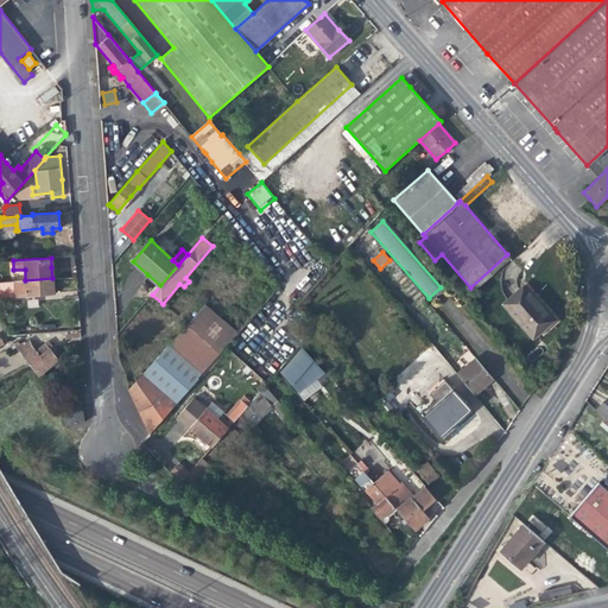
[(328,266),(320,258),(310,268),(318,277),(328,266)]
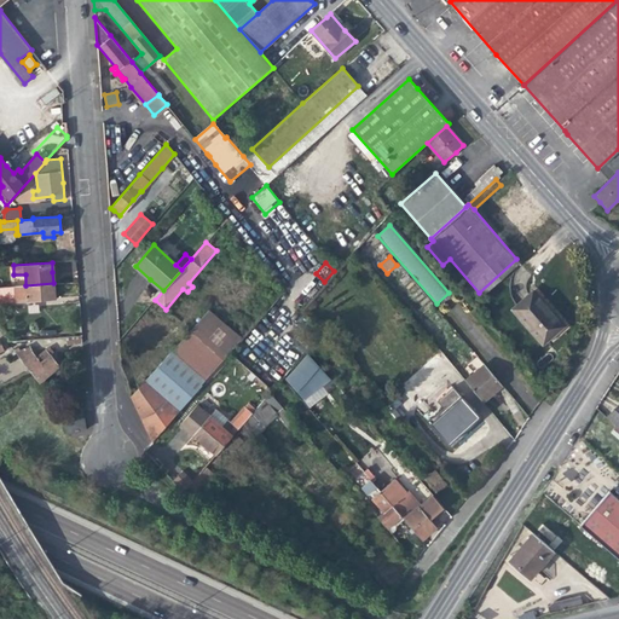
[(308,277),(289,294),(294,299),(300,306),(319,291),(308,277)]
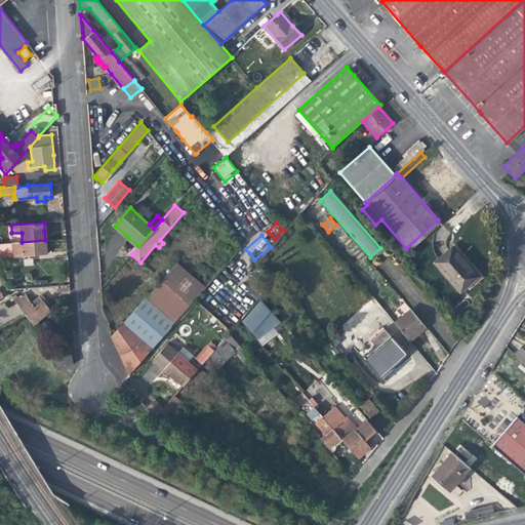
[(46,253),(45,240),(22,242),(3,243),(4,251),(12,251),(13,256),(36,254),(46,253)]
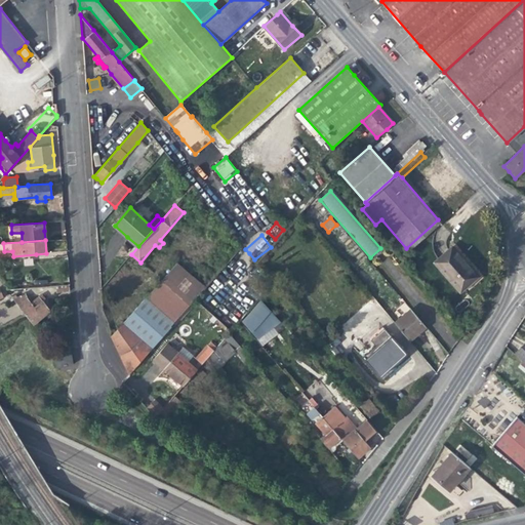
[(451,246),(437,259),(434,263),(459,291),(478,276),(459,255),(451,246)]
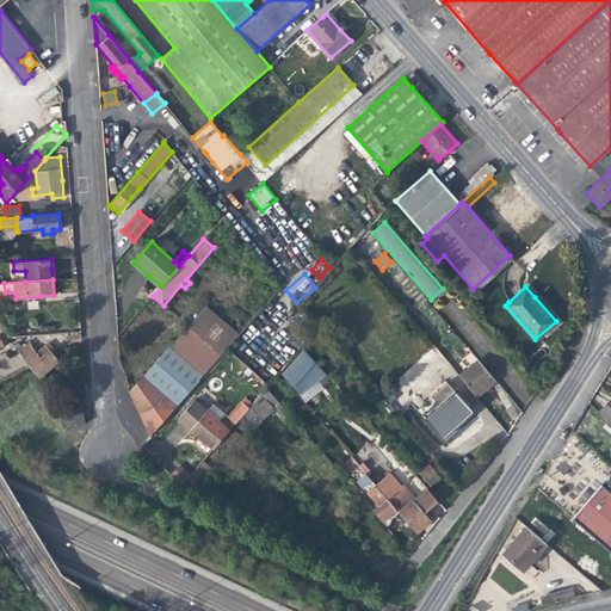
[(451,301),(446,296),(442,301),(445,306),(451,301)]
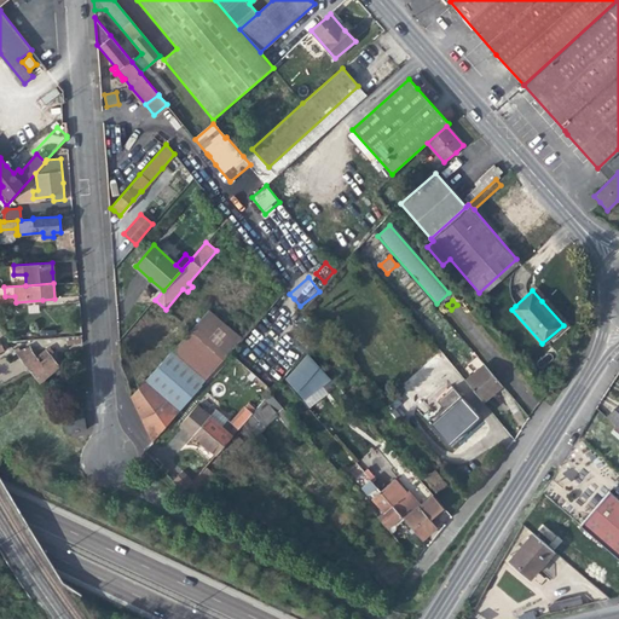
[(209,308),(190,329),(224,359),(243,339),(209,308)]
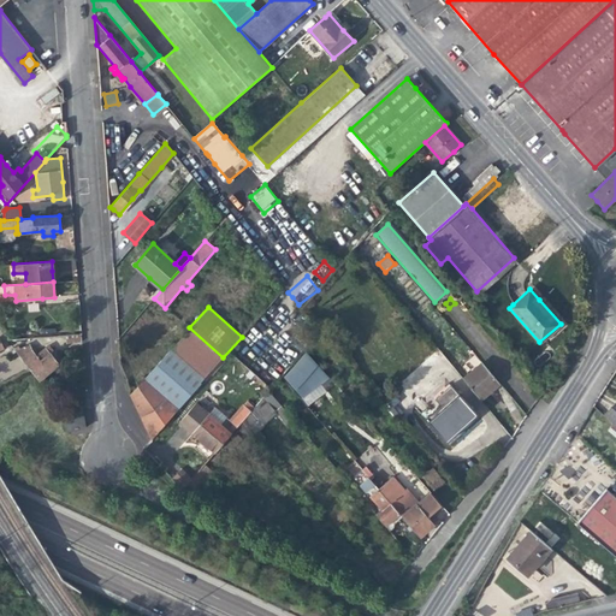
[(150,371),(130,392),(152,439),(223,357),(189,327),(150,371)]
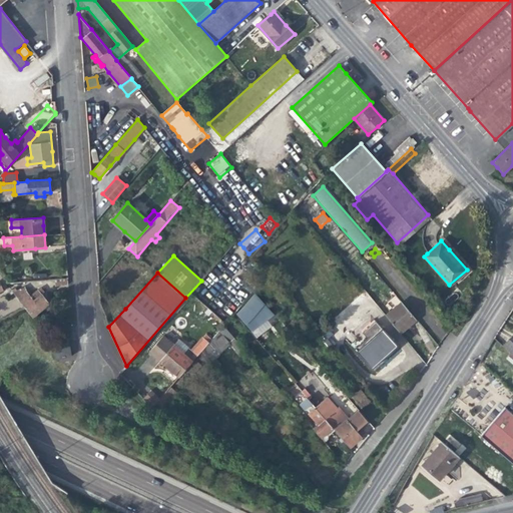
[(13,293),(27,311),(31,317),(48,305),(44,298),(41,295),(43,293),(40,288),(29,296),(26,292),(25,287),(19,292),(17,290),(13,293)]
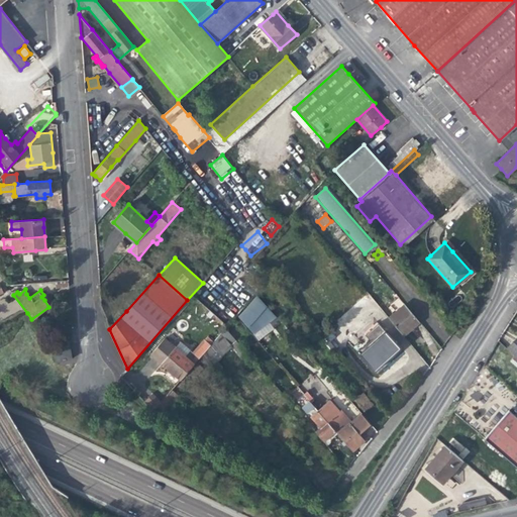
[(259,298),(239,318),(255,338),(278,320),(259,298)]
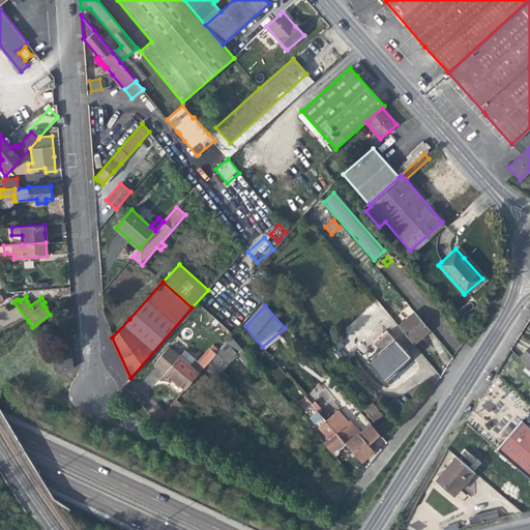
[(430,330),(414,312),(398,325),(413,344),(421,337),(430,330)]
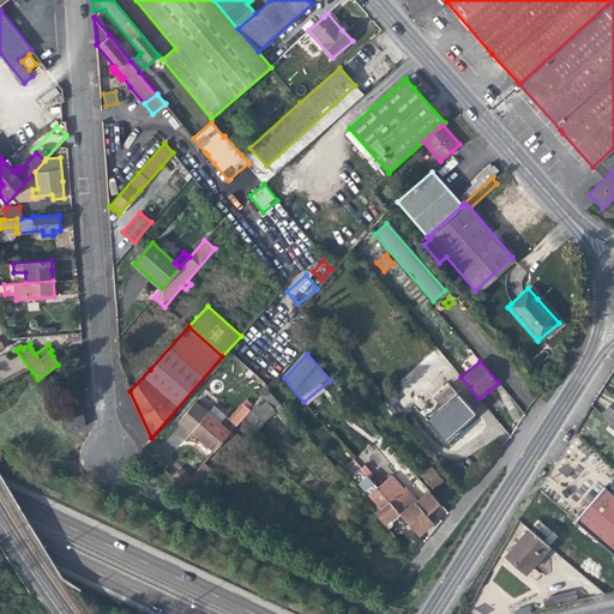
[(457,392),(426,420),(445,440),(459,427),(475,414),(457,392)]
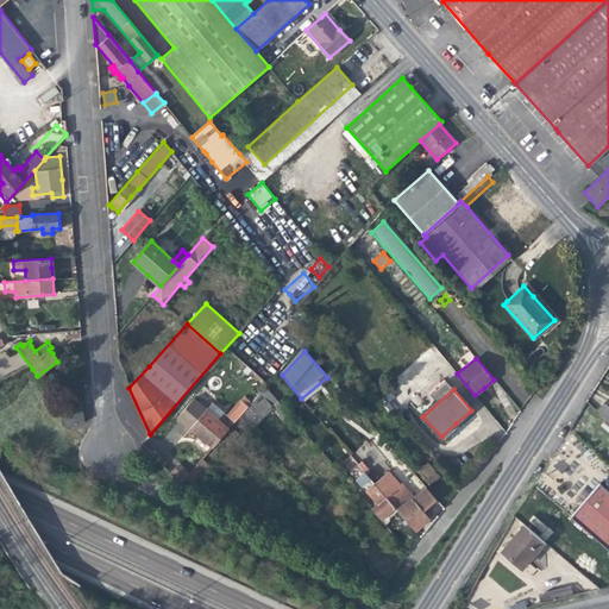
[(271,405),(264,396),(255,405),(262,413),(271,405)]
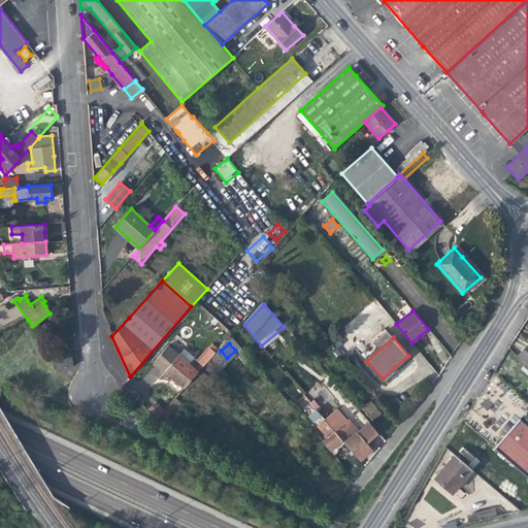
[(178,355),(171,349),(168,347),(154,362),(156,364),(169,375),(184,388),(187,386),(198,372),(195,369),(190,364),(194,360),(183,351),(178,355)]
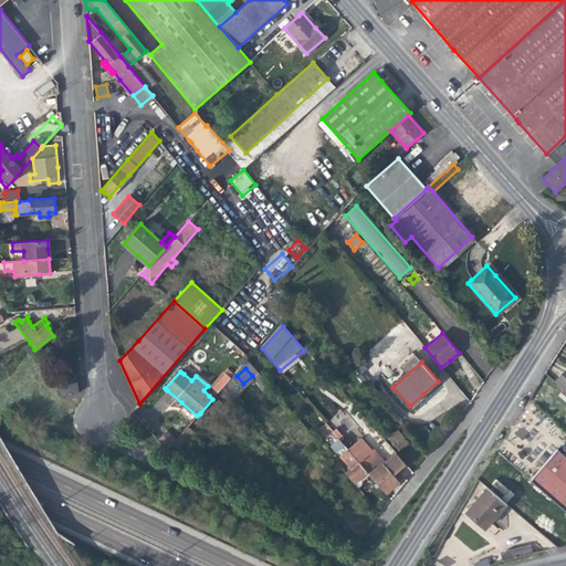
[(211,386),(215,389),(218,392),(222,387),(231,378),(223,371),(211,386)]
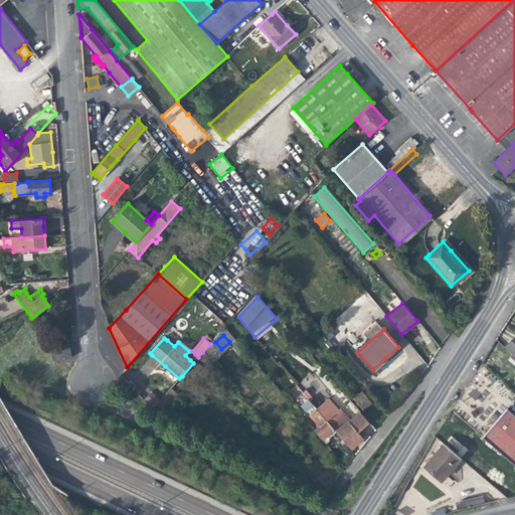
[(514,344),(510,340),(504,348),(514,357),(514,344)]
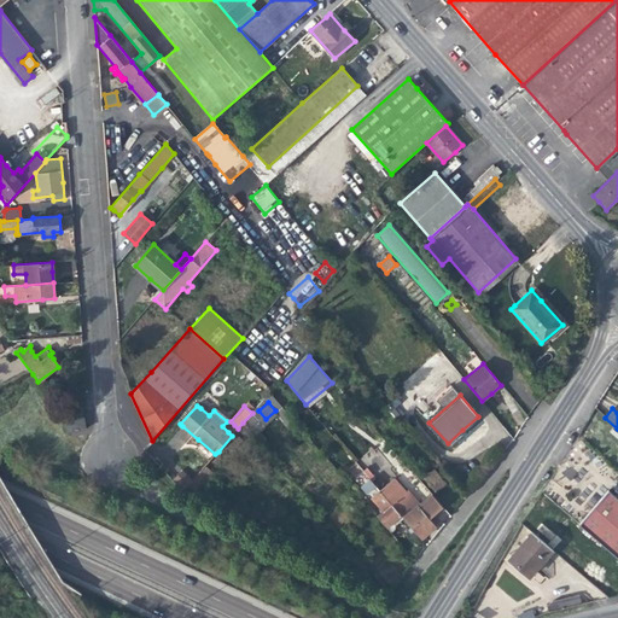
[(65,431),(66,432),(86,430),(83,410),(63,413),(65,431)]
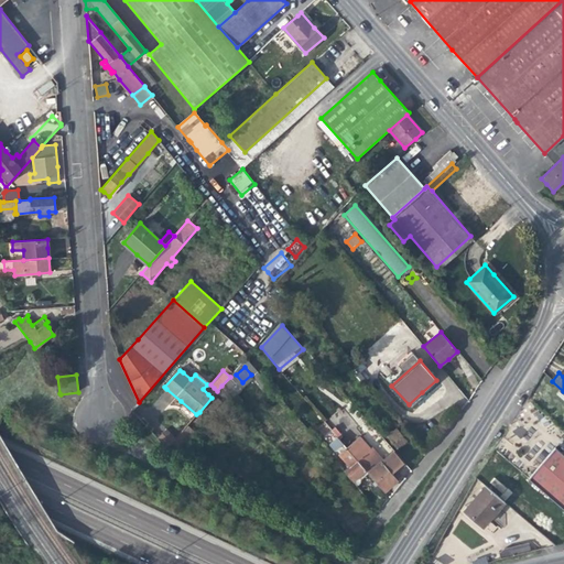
[(238,387),(232,381),(227,387),(231,392),(238,387)]
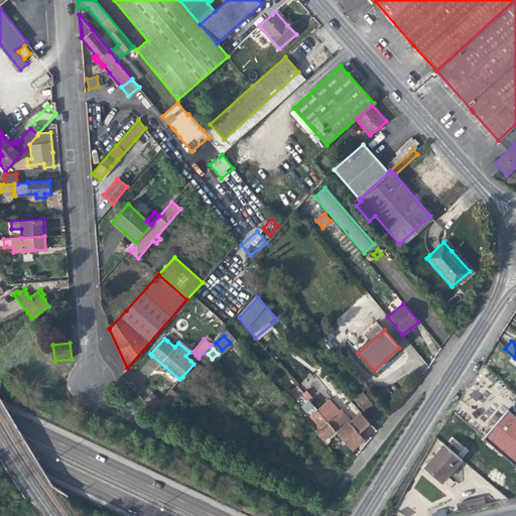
[(196,355),(190,361),(194,364),(199,358),(196,355)]
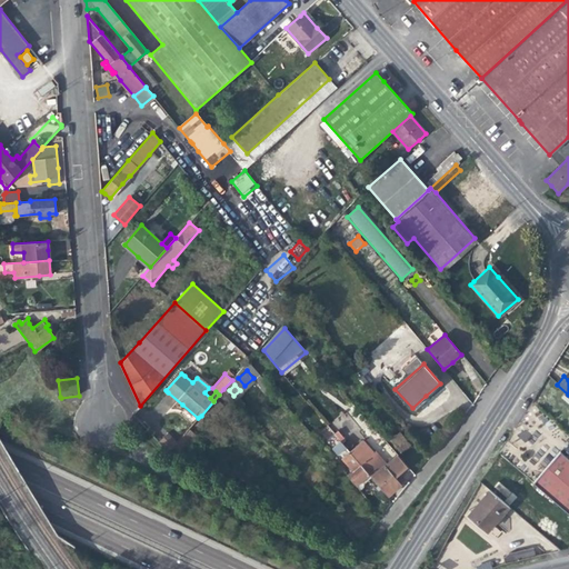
[(197,436),(189,429),(175,446),(172,448),(179,456),(197,436)]
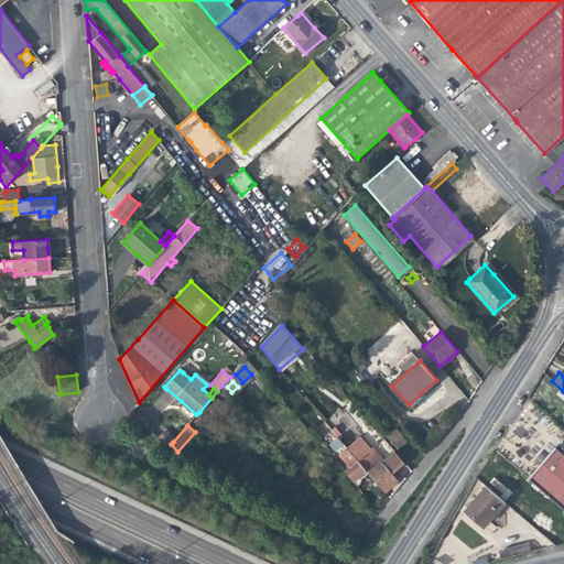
[(371,433),(390,453),(393,449),(376,429),(371,433)]
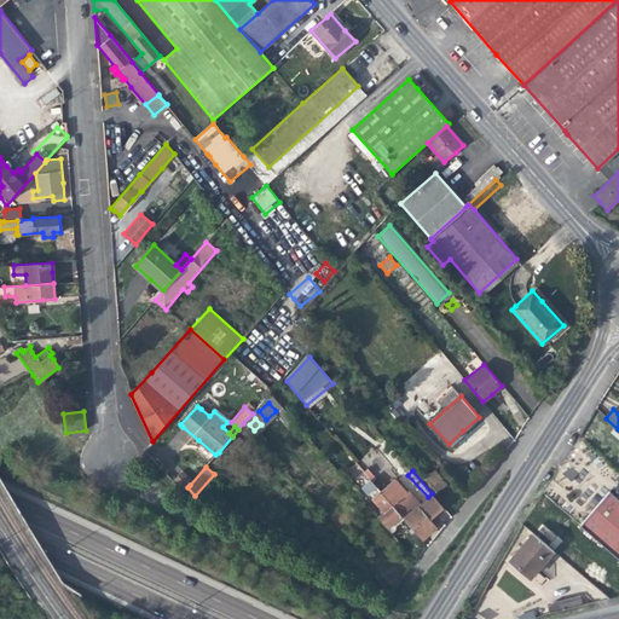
[(445,484),(434,472),(427,478),(437,490),(445,484)]
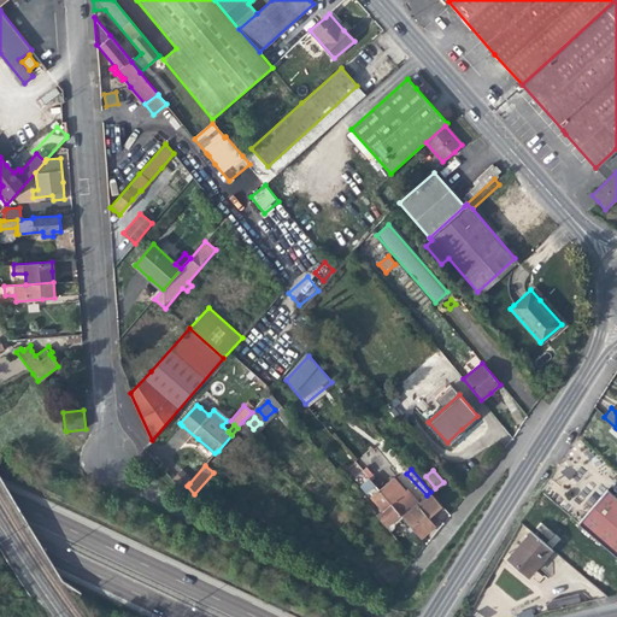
[(180,472),(171,480),(182,492),(187,486),(189,483),(180,472)]
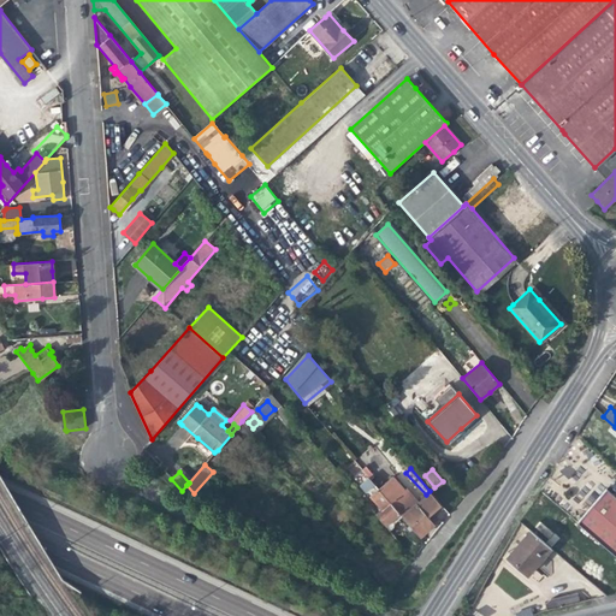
[(395,523),(403,516),(398,510),(391,502),(383,493),(368,477),(367,479),(365,477),(362,479),(363,481),(360,485),(366,492),(368,490),(372,495),(369,497),(380,508),(381,510),(377,515),(390,531),(394,528),(395,523)]
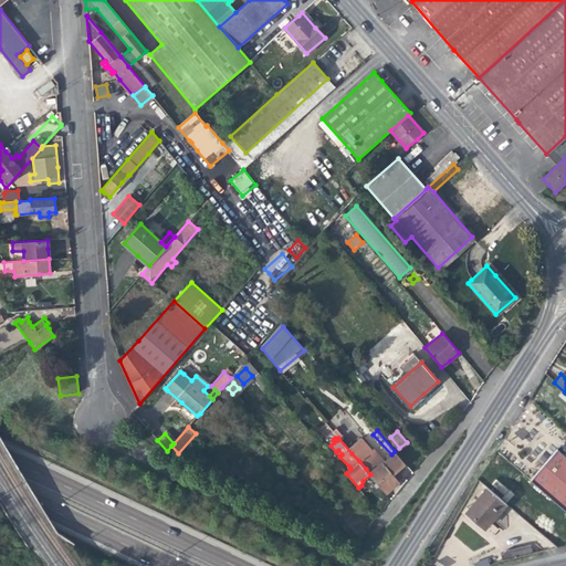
[(371,451),(364,442),(352,453),(359,461),(371,451)]
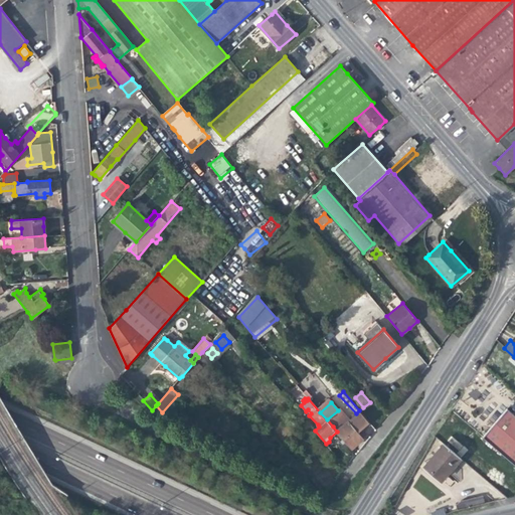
[(514,417),(504,408),(480,437),(491,447),(514,467),(514,465),(514,417)]
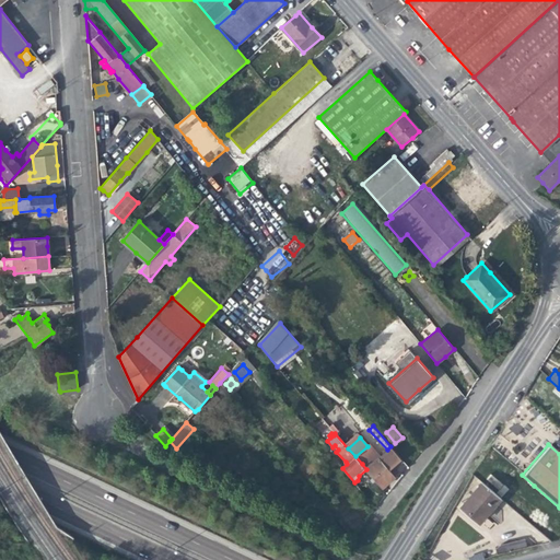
[(396,468),(404,462),(391,446),(387,450),(383,454),(396,468)]
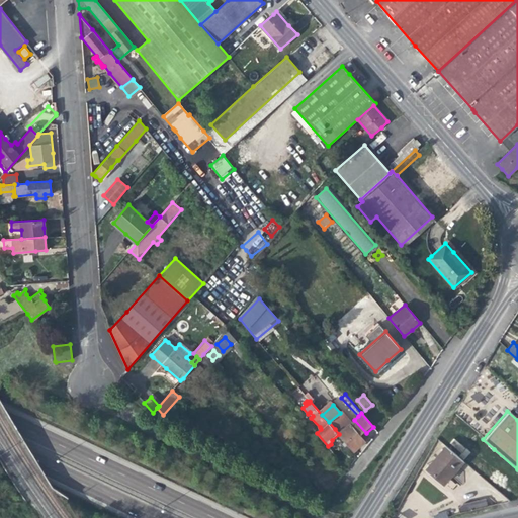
[(344,421),(335,429),(339,434),(353,450),(364,441),(357,433),(349,424),(347,425),(344,421)]
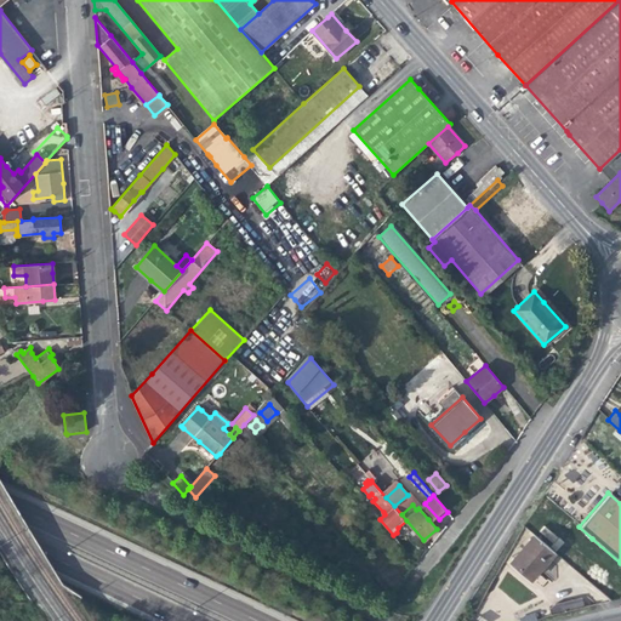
[(563,543),(548,531),(542,539),(557,551),(563,543)]
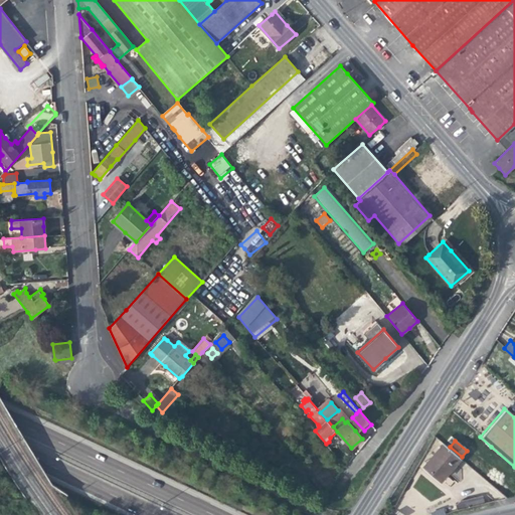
[(422,467),(441,482),(450,471),(453,468),(460,459),(443,444),(425,464),(422,467)]
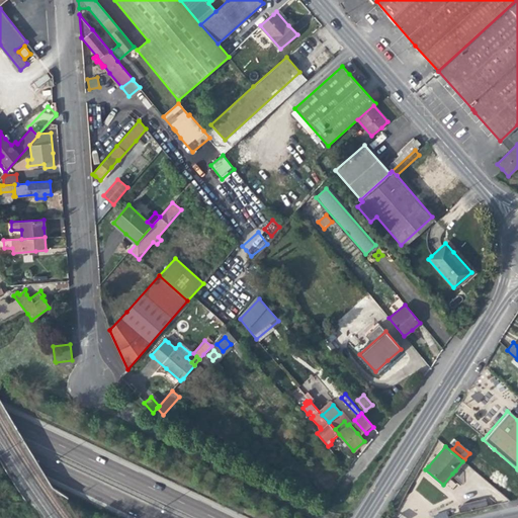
[(441,488),(443,485),(425,469),(428,466),(423,464),(419,469),(441,488)]
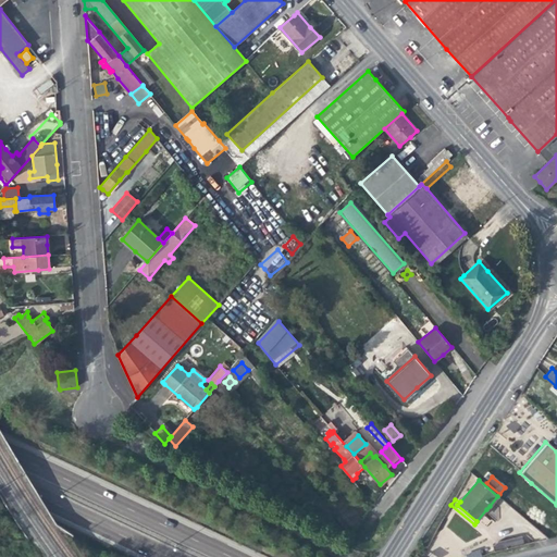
[(466,555),(466,556),(480,556),(495,552),(533,542),(524,534),(496,542),(492,545),(466,555)]
